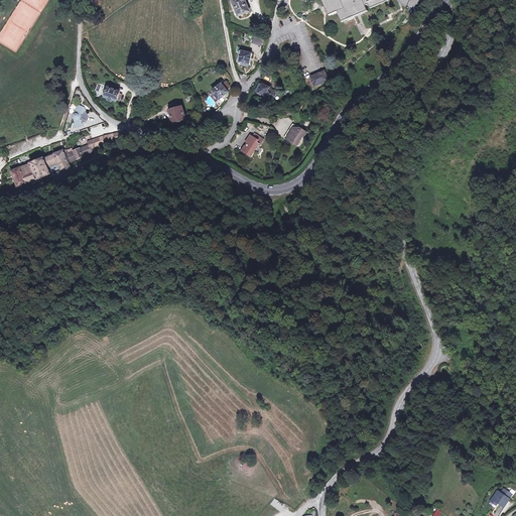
[(235,0),(234,1),(241,15),(250,11),(245,0),(235,0)]
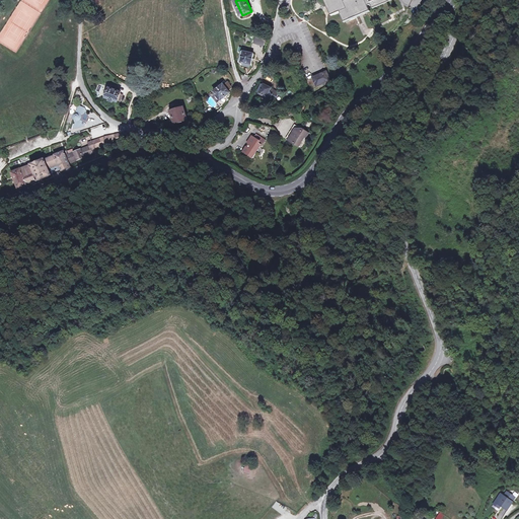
[(329,0),(331,4),(335,12),(345,7),(350,19),(372,9),(371,7),(374,6),(375,9),(395,0),(329,0)]
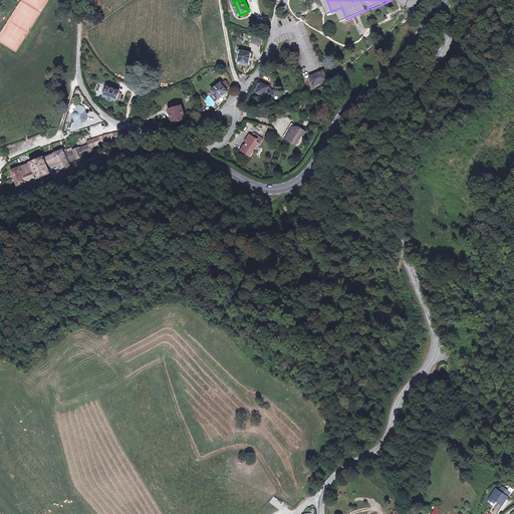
[(262,47),(264,40),(254,37),(252,44),(262,47)]
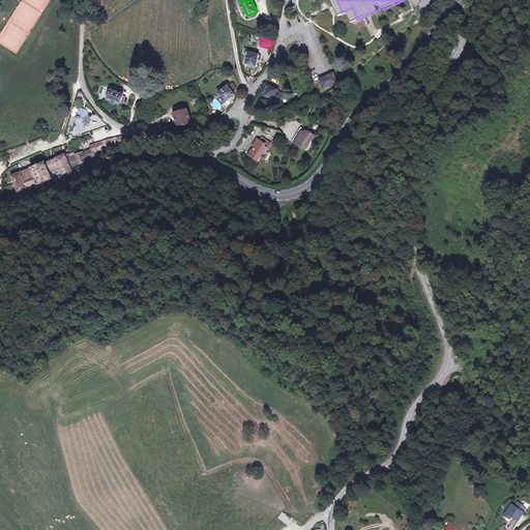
[(248,52),(246,63),(246,64),(257,65),(259,54),(248,52)]
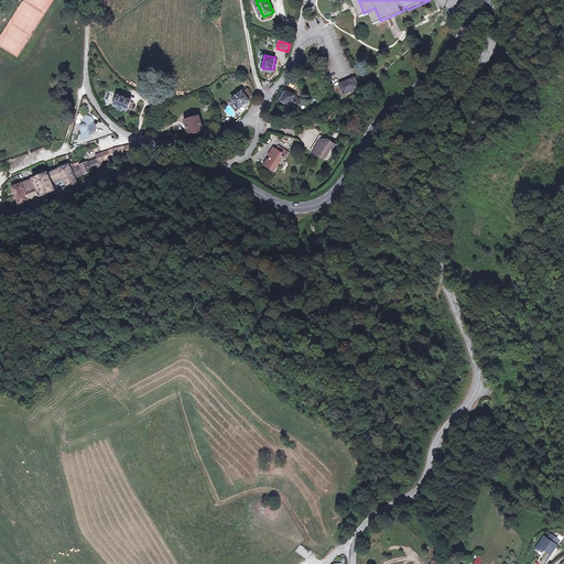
[(345,96),(359,89),(355,80),(342,87),(345,96)]
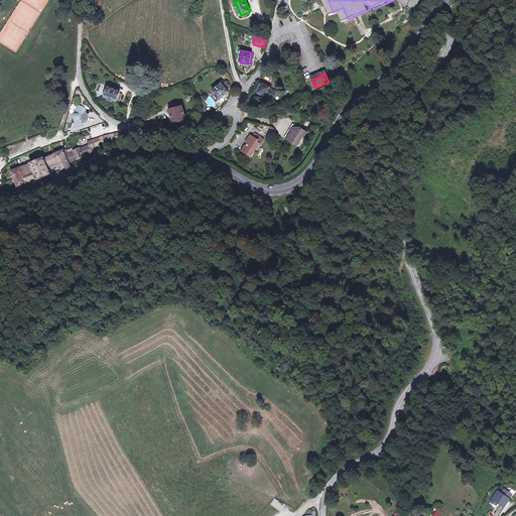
[(227,82),(214,92),(220,100),(229,93),(227,91),(231,87),(227,82)]
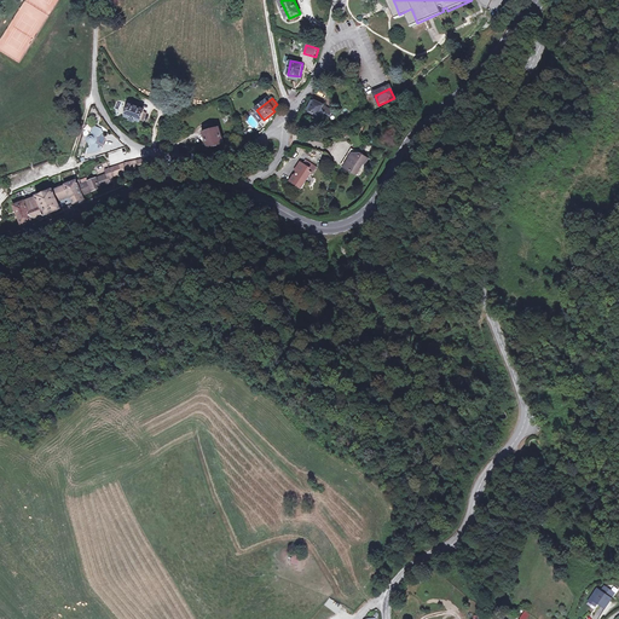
[(323,105),(314,100),(310,113),(318,116),(324,119),(324,117),(329,120),(333,110),(323,105)]
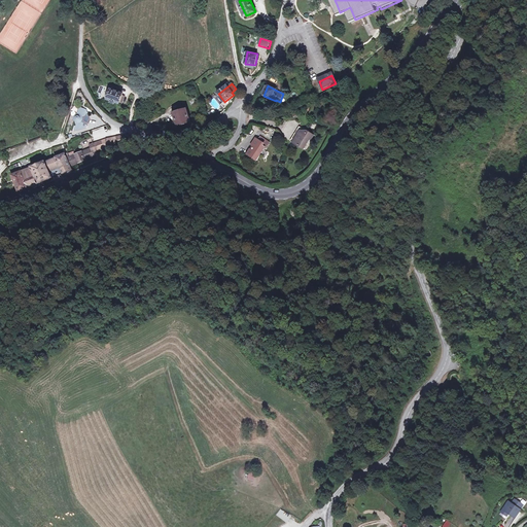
[(114,91),(114,90),(110,89),(107,98),(114,101),(113,103),(117,104),(117,102),(121,103),(125,95),(114,91)]
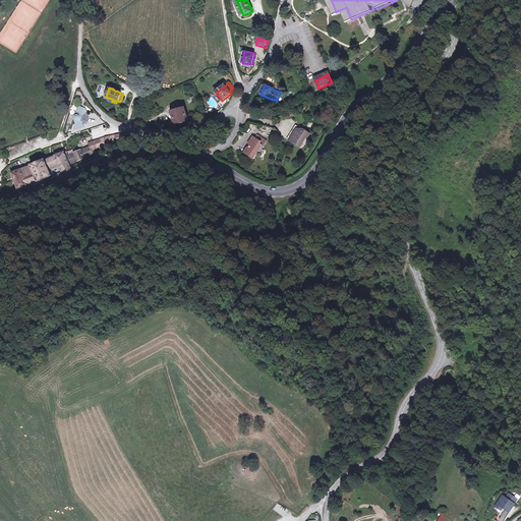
[(75,124),(73,129),(84,126),(90,118),(84,109),(78,107),(76,114),(75,114),(73,115),(73,117),(73,118),(73,120),(74,121),(75,121),(75,124)]
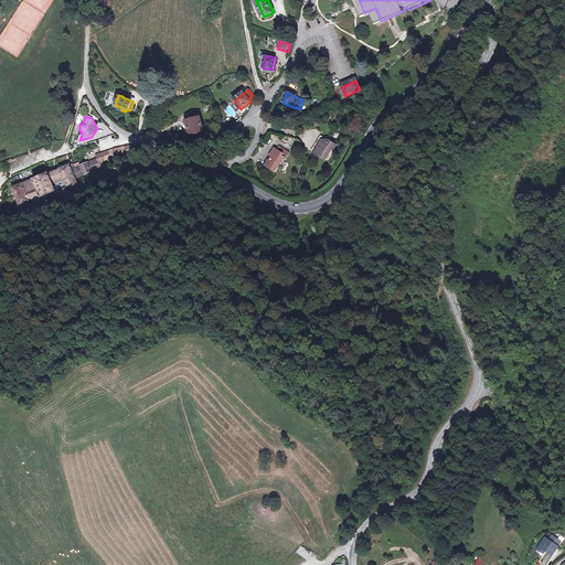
[(196,116),(184,120),(189,137),(201,134),(196,116)]
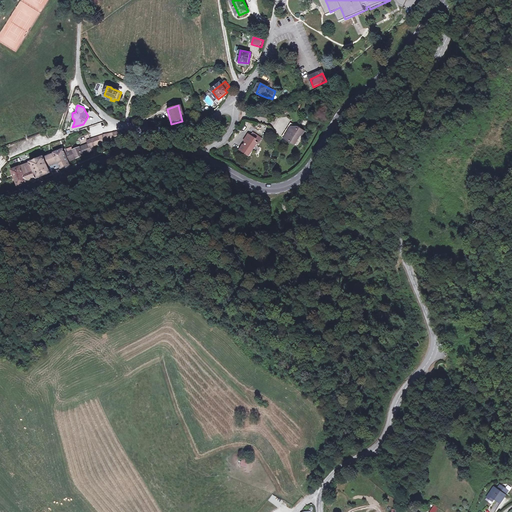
[(293,129),(291,133),(293,135),(288,141),(298,149),(305,139),(306,139),(309,135),(296,126),(293,129)]
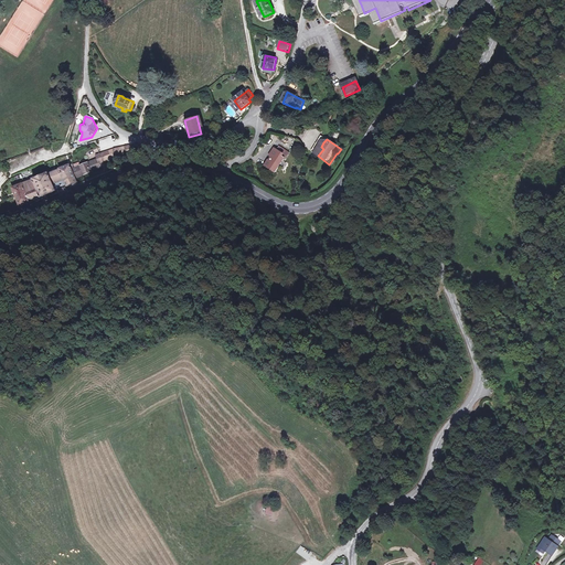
[(97,158),(72,168),(70,163),(60,168),(61,169),(49,173),(49,172),(13,187),(20,204),(30,200),(29,198),(33,196),(35,202),(42,199),(41,195),(55,190),(56,193),(71,188),(70,184),(76,181),(75,177),(100,167),(99,163),(103,161),(102,160),(116,155),(140,149),(139,142),(114,147),(95,155),(97,158)]
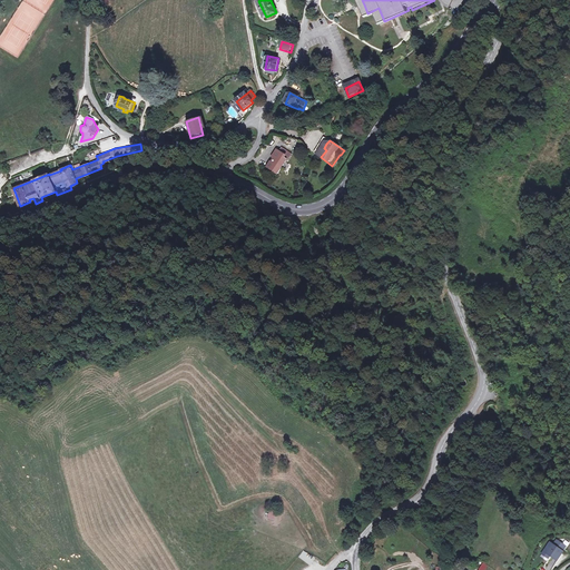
[(277,173),(286,159),(285,158),(288,151),(283,147),(281,151),(277,149),(272,157),(274,158),(272,163),(271,161),(267,166),(277,173)]
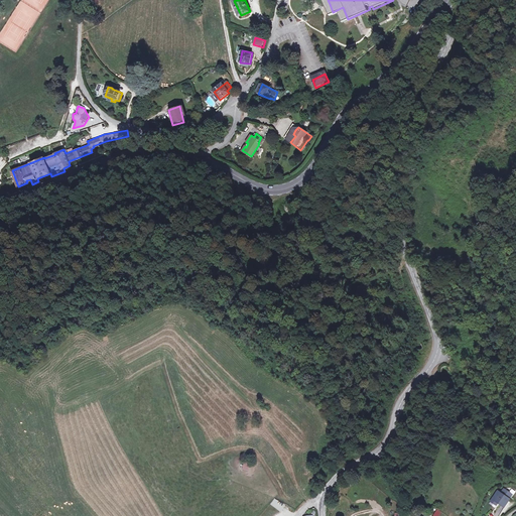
[(247,192),(234,183),(230,188),(242,198),(247,192)]
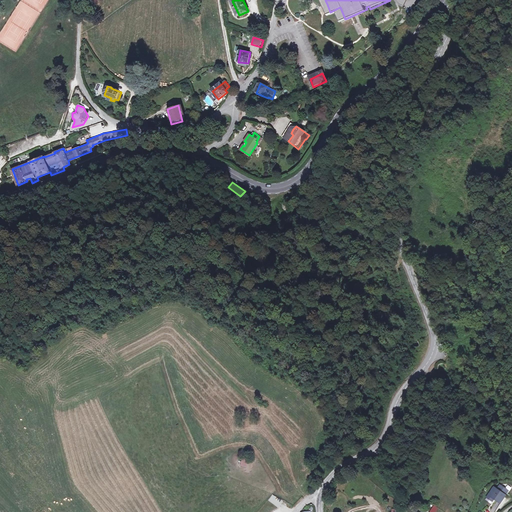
[(499,484),(496,489),(504,493),(507,489),(499,484)]
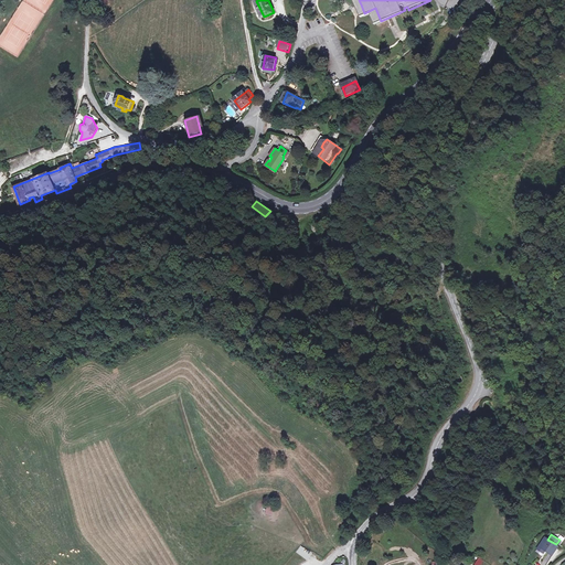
[(540,546),(545,550),(552,554),(557,545),(556,544),(547,540),(545,537),(540,546)]
